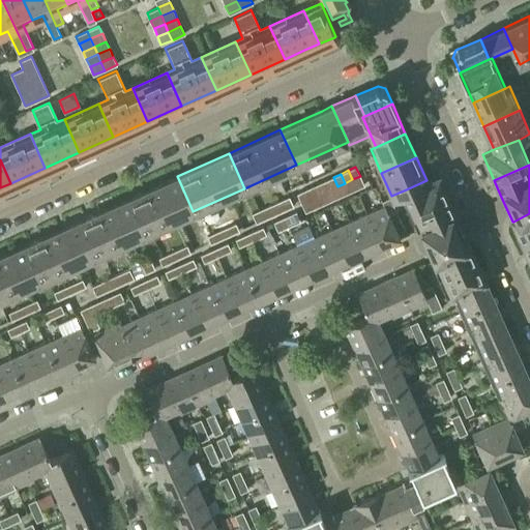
[(438,175),(427,180),(404,190),(413,211),(447,197),(438,175)]
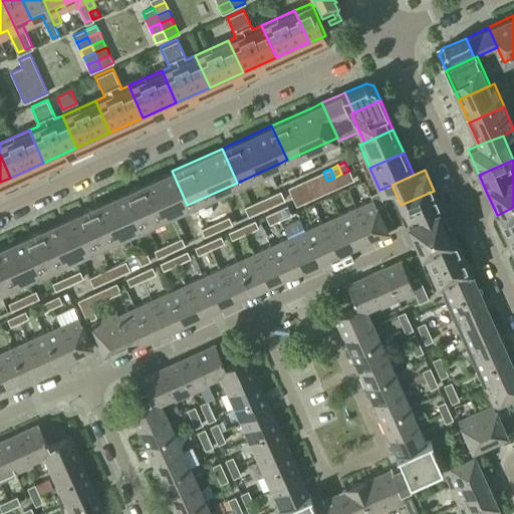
[(172,171),(121,194),(137,228),(187,205),(172,171)]
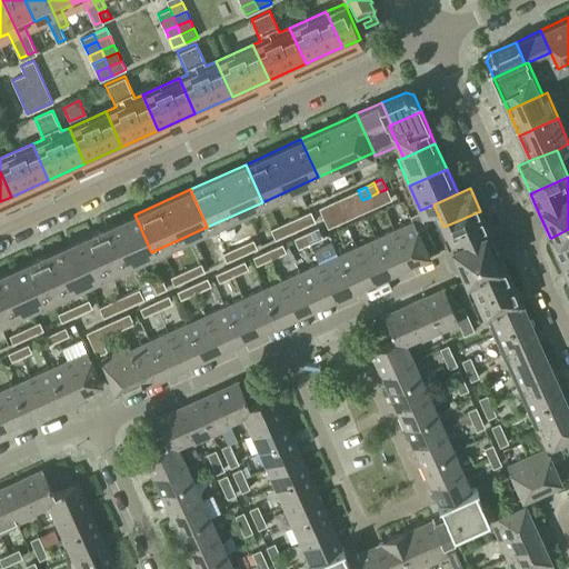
[(387,189),(378,192),(383,203),(391,199),(387,189)]
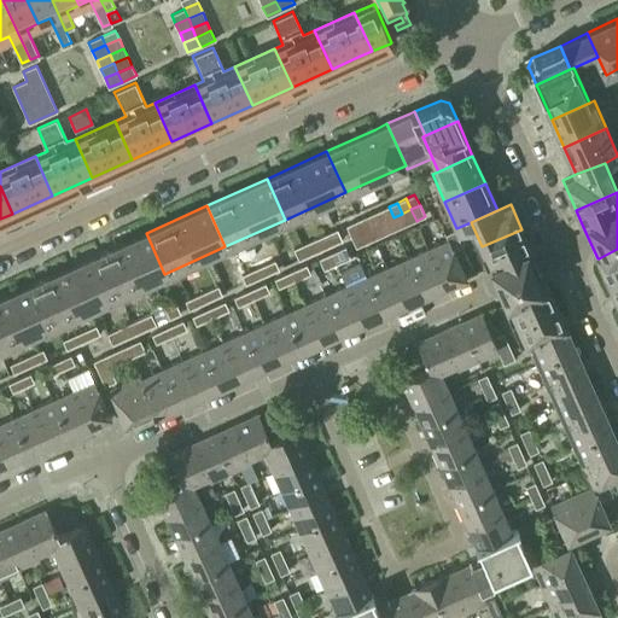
[(389,207),(380,210),(385,221),(394,217),(389,207)]
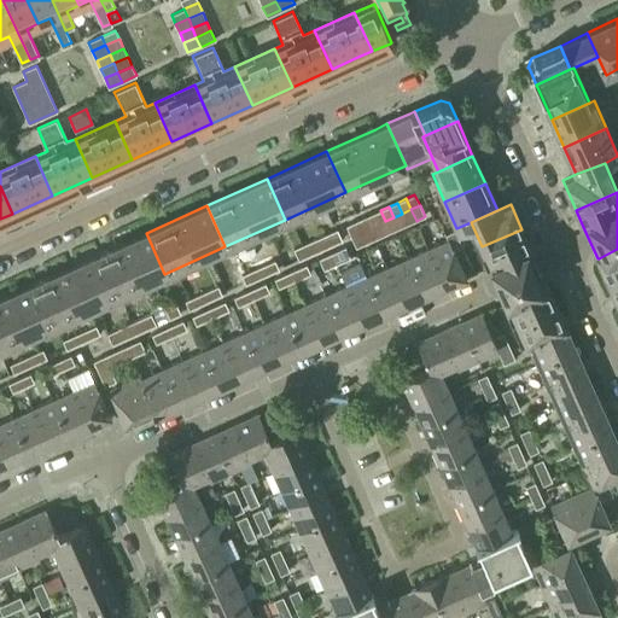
[(410,209),(402,214),(407,225),(417,221),(410,209)]
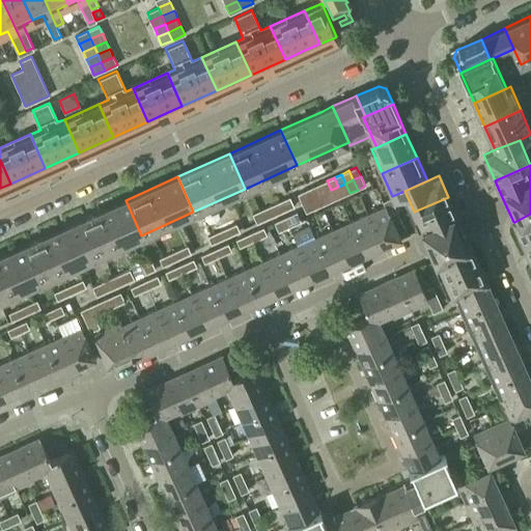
[(327,180),(319,184),(324,193),(331,190),(327,180)]
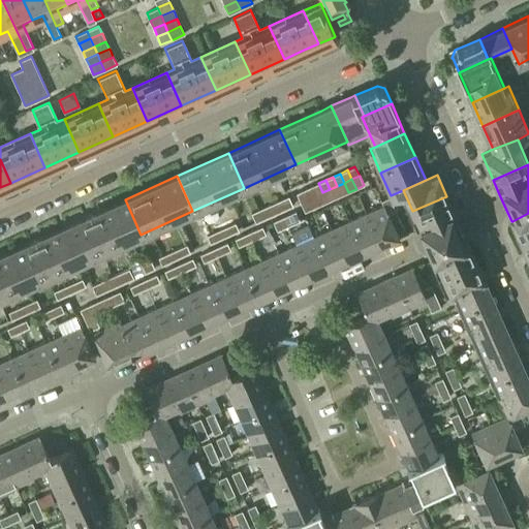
[(318,183),(311,186),(315,196),(322,192),(318,183)]
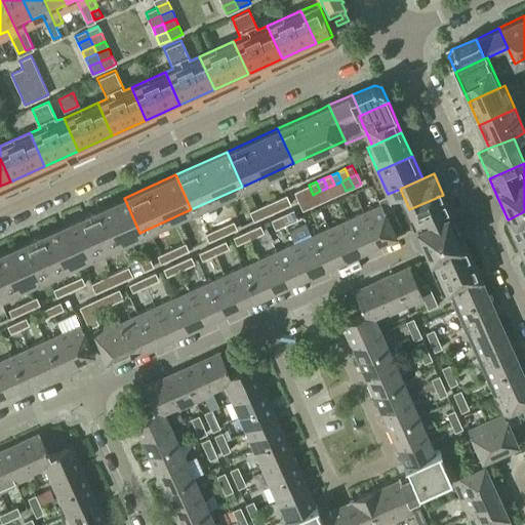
[(341,182),(334,185),(338,194),(346,191),(341,182)]
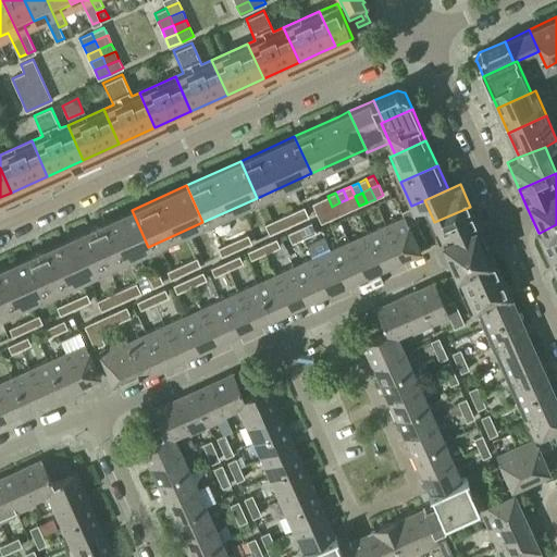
[(327,196),(319,200),(324,210),(332,207),(327,196)]
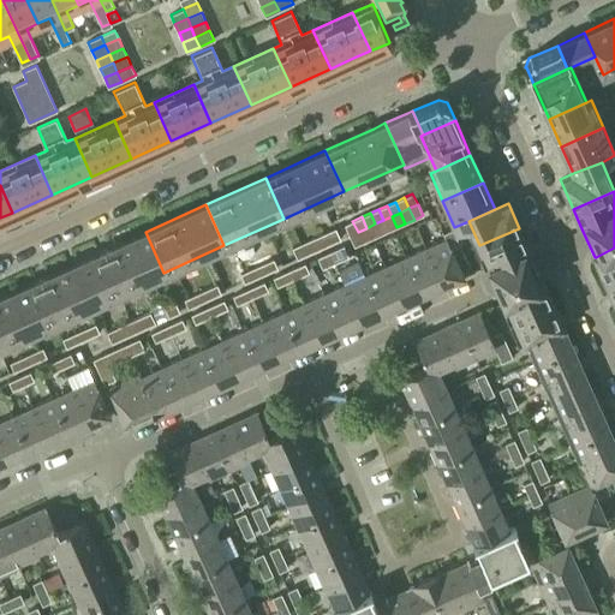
[(392,216),(383,220),(388,231),(396,227),(392,216)]
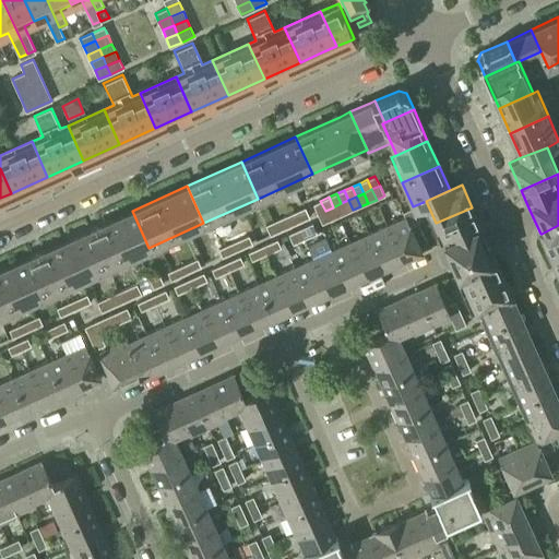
[(348,200),(341,203),(345,213),(353,210),(348,200)]
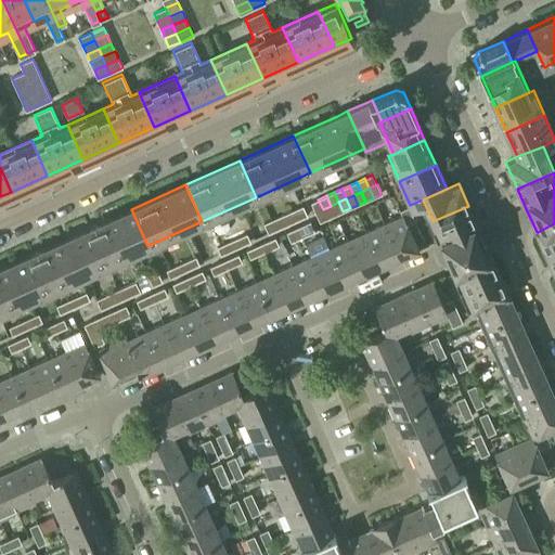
[(318,199),(310,203),(314,213),(323,209),(318,199)]
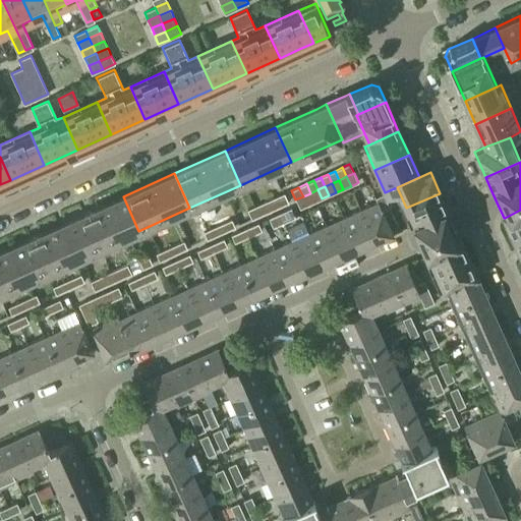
[(379,204),(361,212),(375,243),(393,235),(393,234),(413,225),(406,208),(397,187),(385,192),(386,193),(377,197),(379,204)]
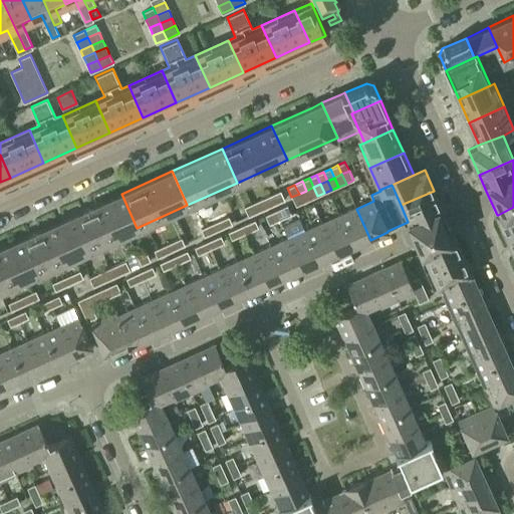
[(313,187),(306,191),(310,200),(317,196),(313,187)]
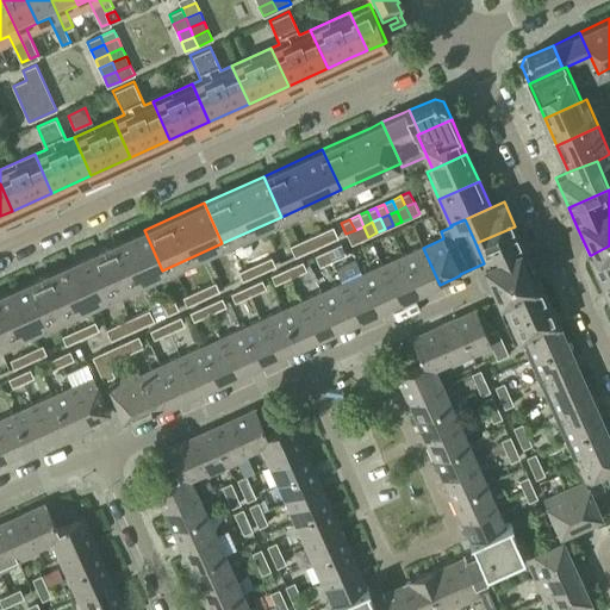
[(332,226),(324,230),(329,242),(337,237),(332,226)]
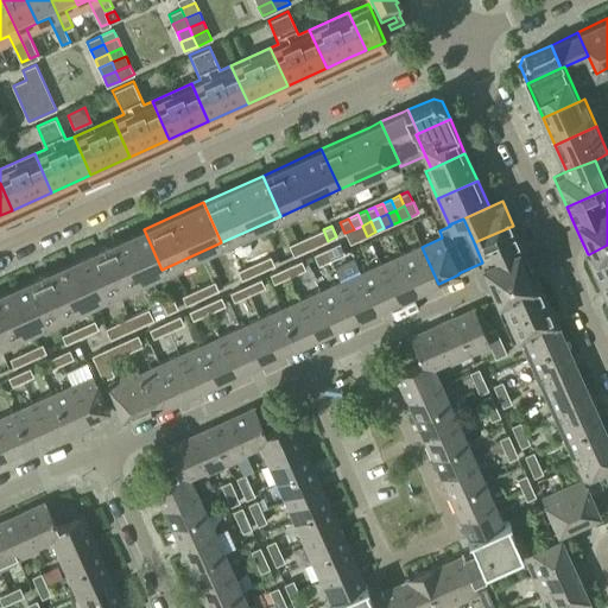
[(362,226),(354,229),(359,240),(367,236),(362,226)]
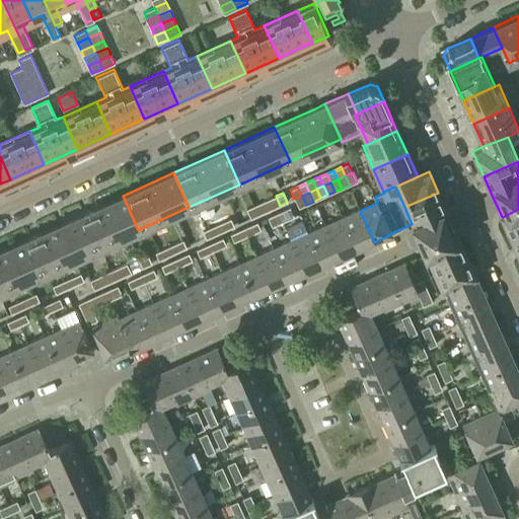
[(438,193),(404,207),(412,224),(420,241),(425,252),(458,238),(451,223),(445,209),(438,193)]
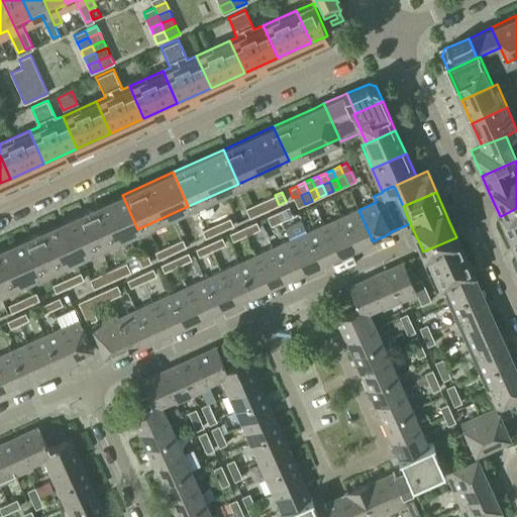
[(115,238),(137,229),(122,195),(72,217),(87,251),(99,246),(115,238)]
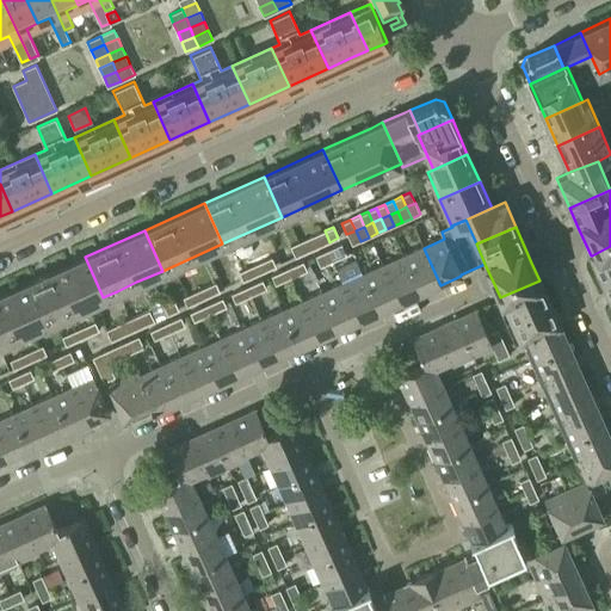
[(325,230),(316,234),(321,246),(329,242),(325,230)]
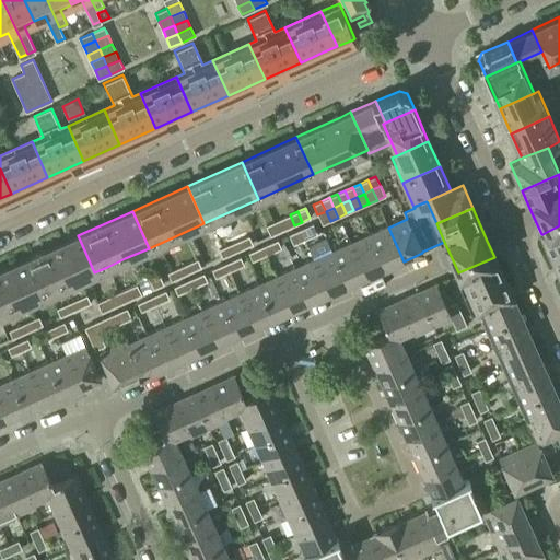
[(326,211),(317,214),(323,224),(330,221),(326,211)]
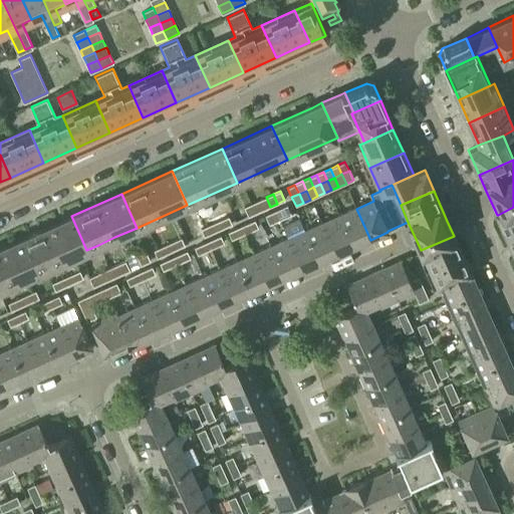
[(266,197),(258,200),(262,210),(270,207),(266,197)]
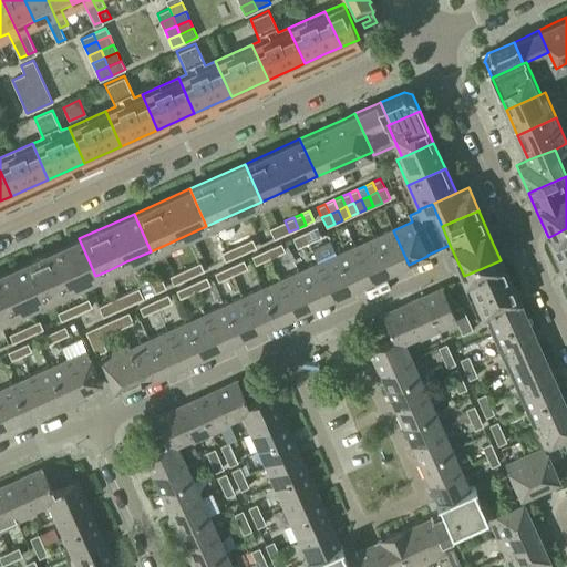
[(285,220),(277,225),(281,235),(289,232),(285,220)]
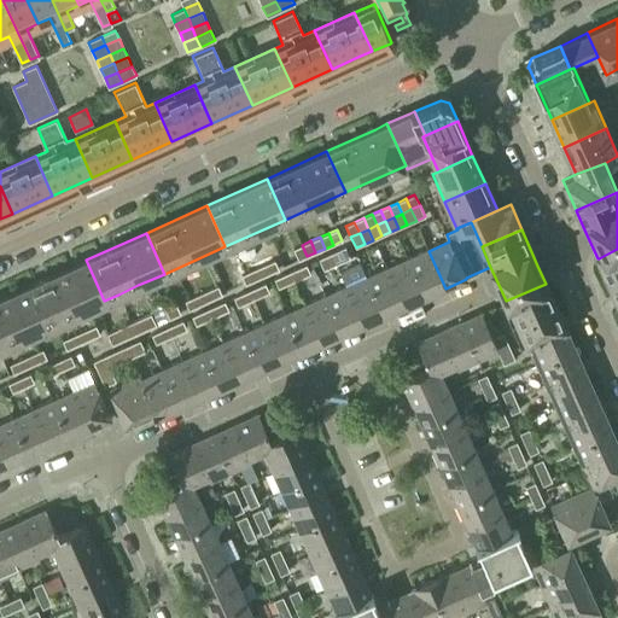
[(302,245),(293,249),(298,260),(307,256),(302,245)]
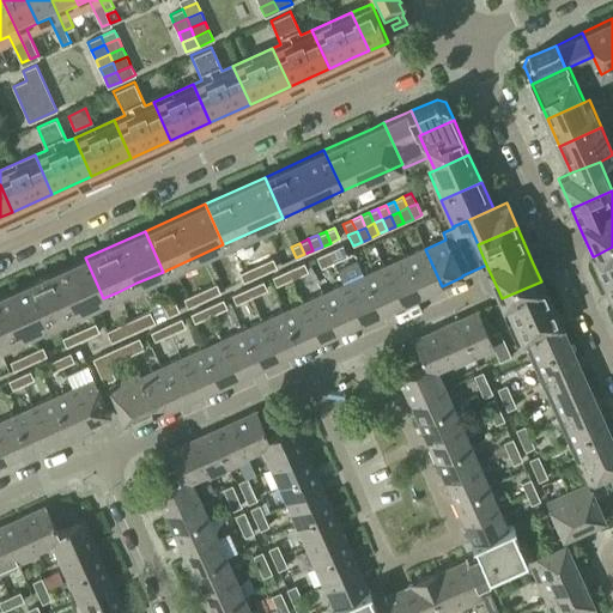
[(333,248),(339,260),(347,256),(341,244),(333,248)]
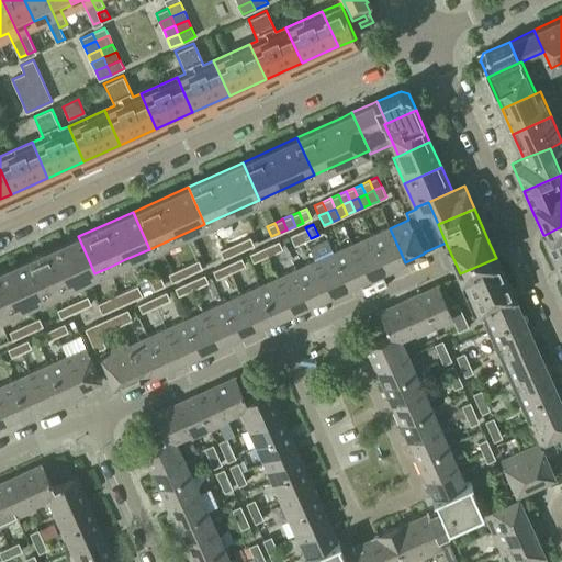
[(561,244),(561,226),(544,235),(543,235),(550,250),(561,244)]
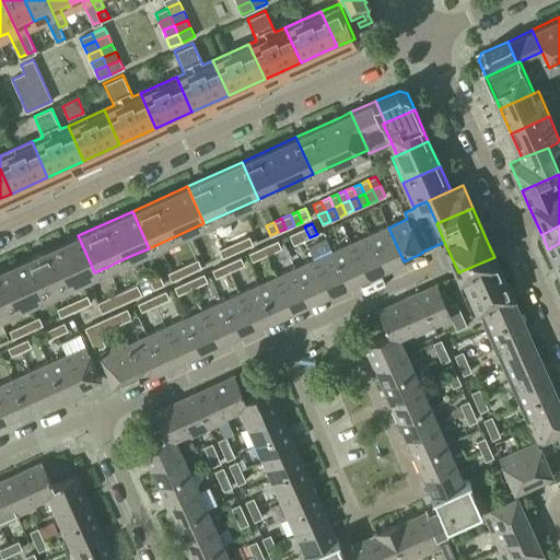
[(302,241),(310,237),(304,226),(296,231),(302,241)]
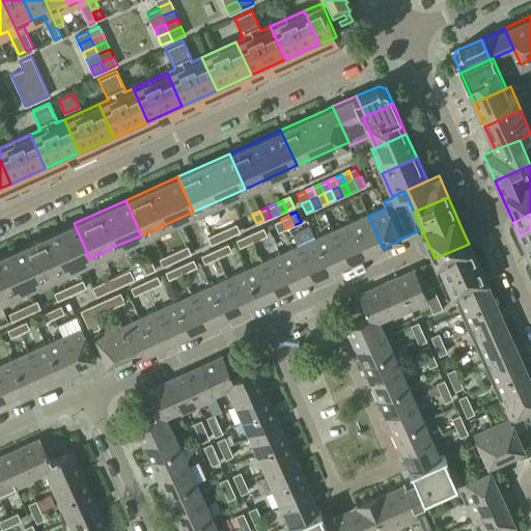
[(364,256),(383,248),(368,216),(350,224),(364,256)]
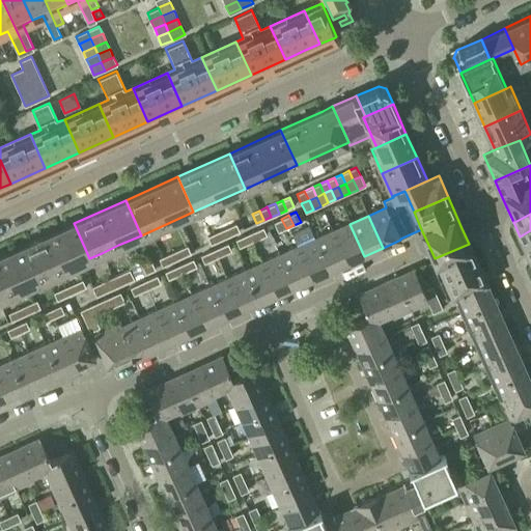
[(286,228),(281,219),(274,222),(278,232),(286,228)]
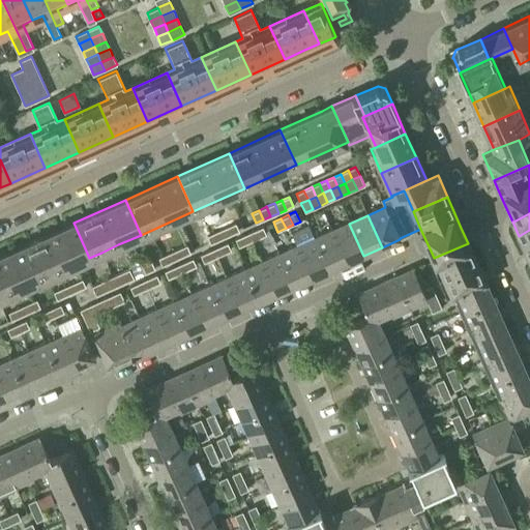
[(37,281),(89,258),(74,223),(22,246),(37,281)]
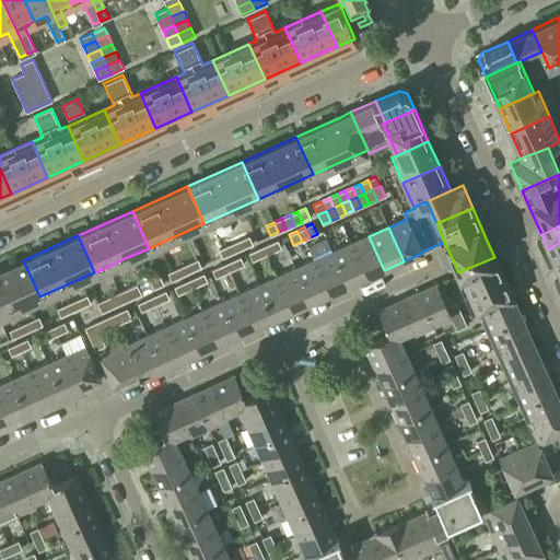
[(252,243),(248,235),(238,240),(242,247),(252,243)]
